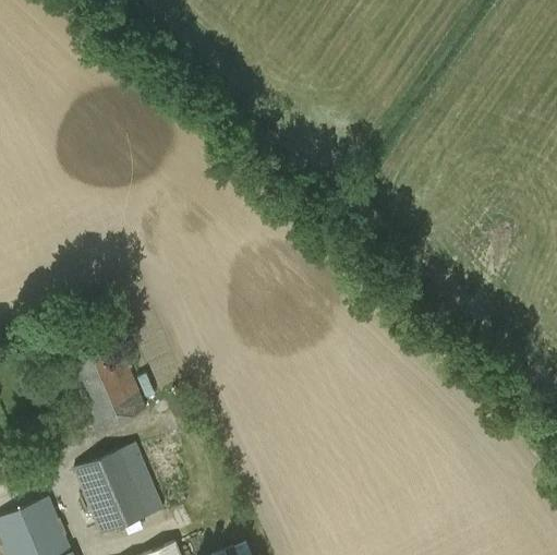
[(68,362),(96,431),(146,409),(118,341),(68,362)]
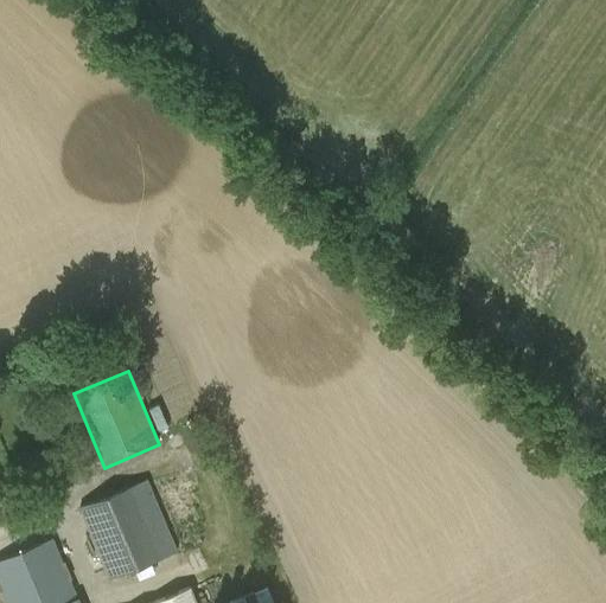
[(148,481),(81,511),(110,582),(179,552),(148,481)]
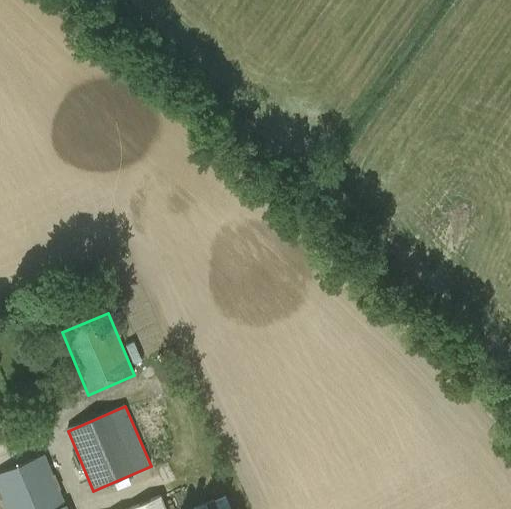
[(68,508),(45,455),(0,474),(0,494),(6,508),(68,508)]
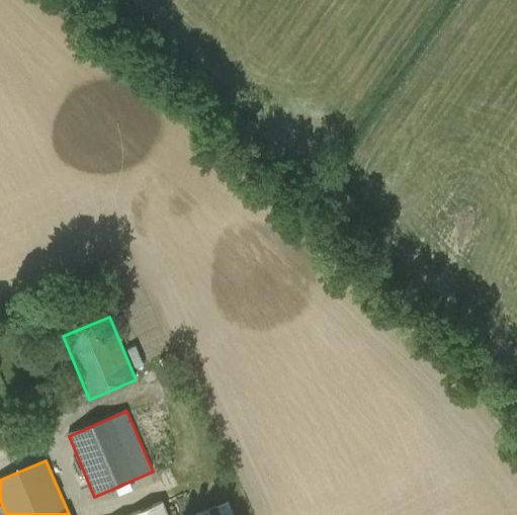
[(168,514),(164,503),(135,514),(168,514)]
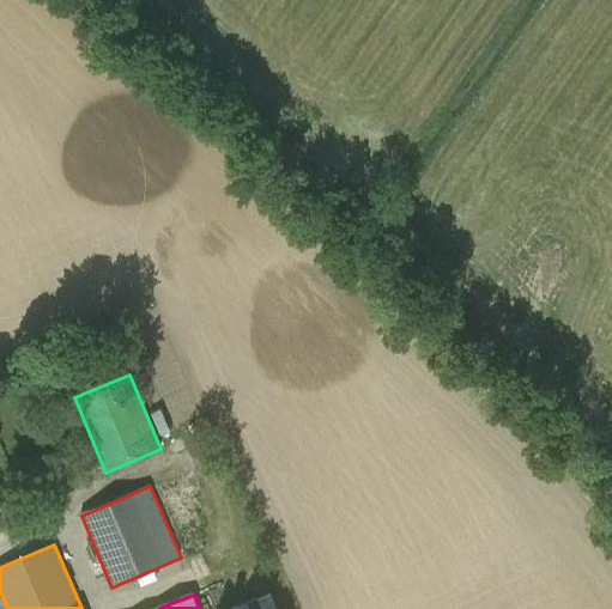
All buildings are outlined.
